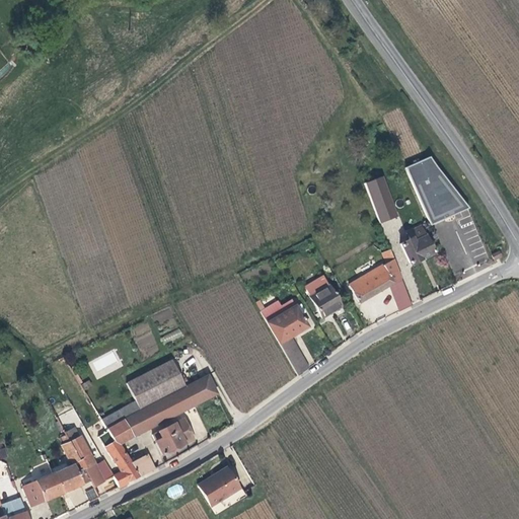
[(439,154),(406,166),(430,224),(462,211),(439,154)]
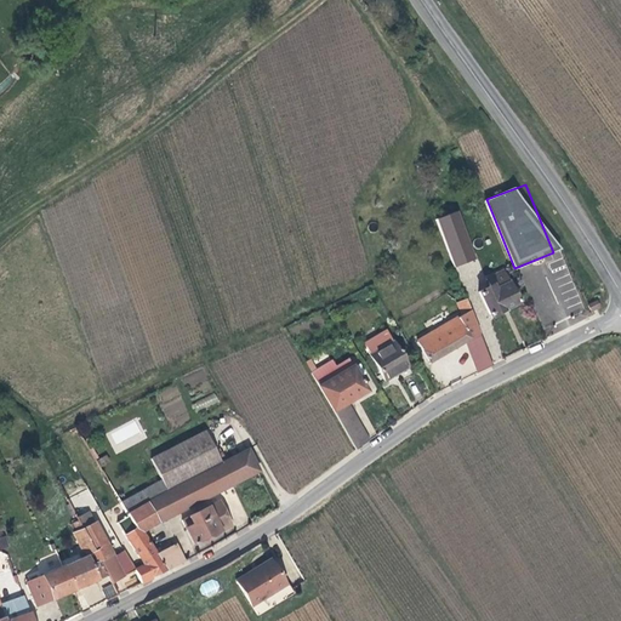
[(455,237),(461,250),(465,249),(459,234),(455,237)]
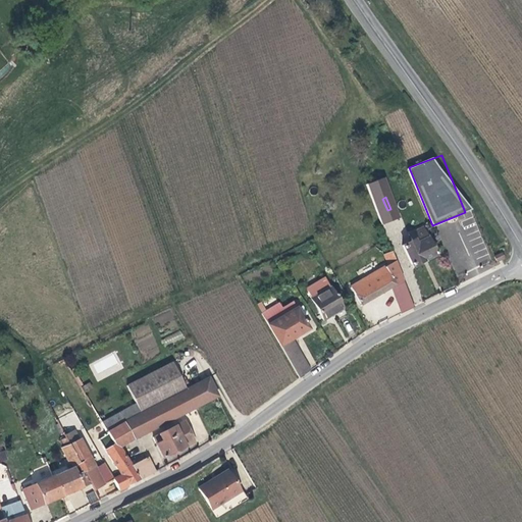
[(382,199),(374,202),(379,214),(387,210),(382,199)]
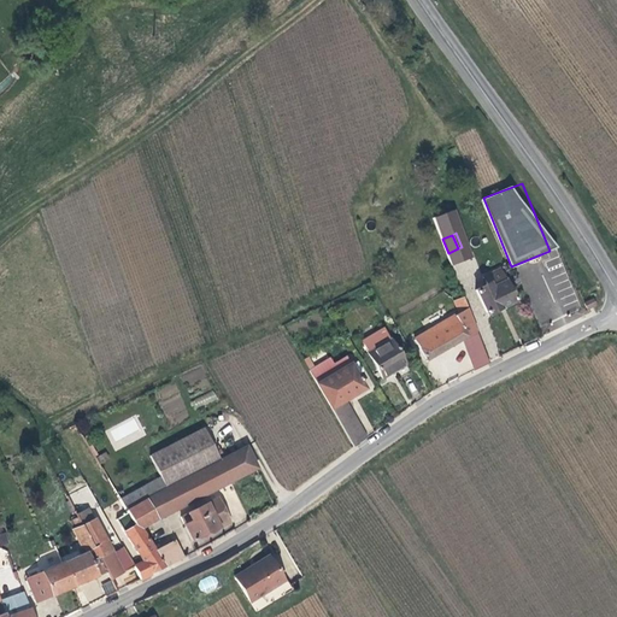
[(489,285),(475,291),(487,316),(516,301),(506,282),(492,288),(489,285)]
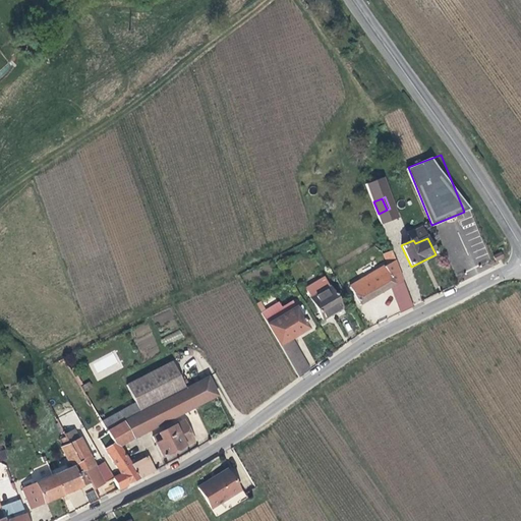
[(383,254),(387,266),(395,261),(391,251),(383,254)]
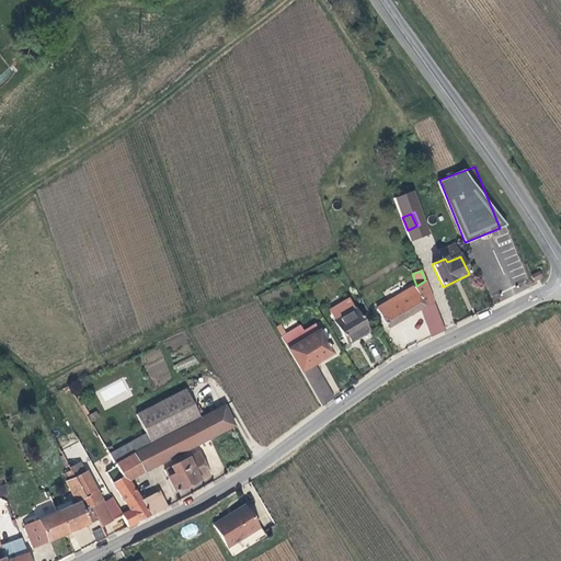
[(542,274),(536,277),(539,283),(546,278),(542,274)]
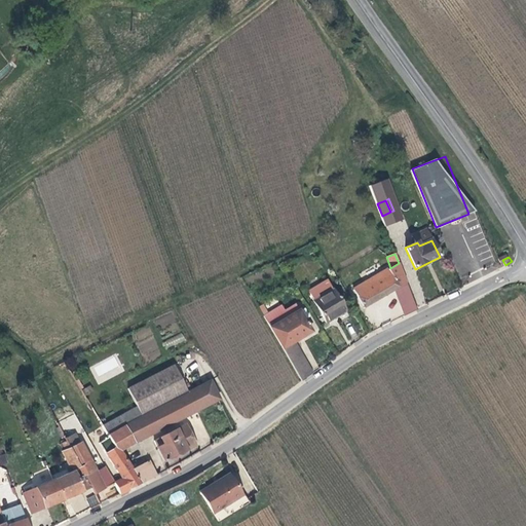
[(403,315),(417,310),(399,263),(390,268),(352,290),(363,307),(393,290),(403,315)]
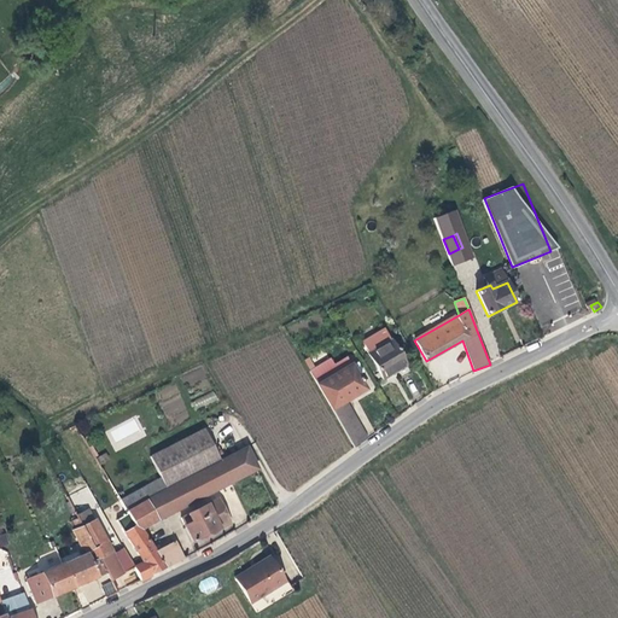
[(391,339),(367,353),(383,379),(407,366),(391,339)]
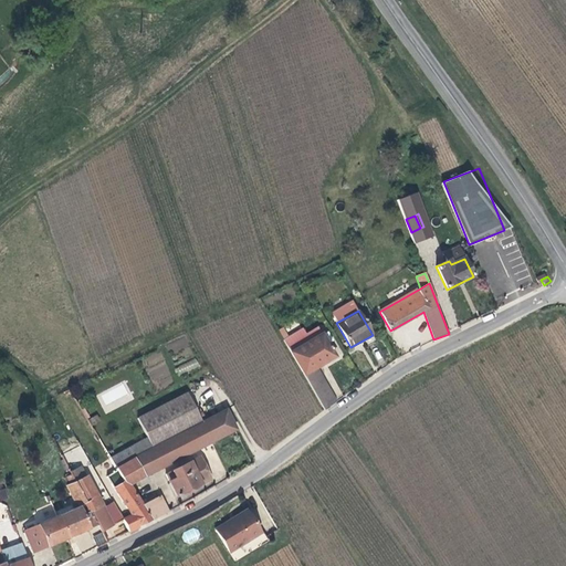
[(302,329),(283,341),(324,411),(337,402),(316,368),(335,357),(328,346),(334,343),(327,332),(322,335),(317,327),(305,335),(302,329)]
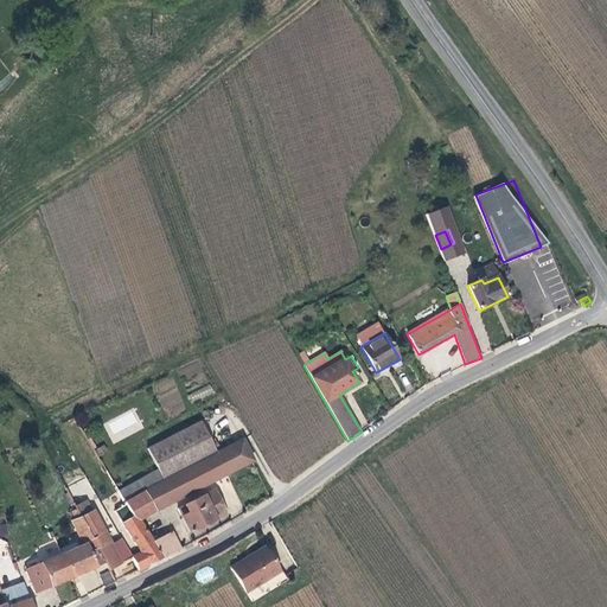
[(192,403),(213,393),(210,384),(189,394),(192,403)]
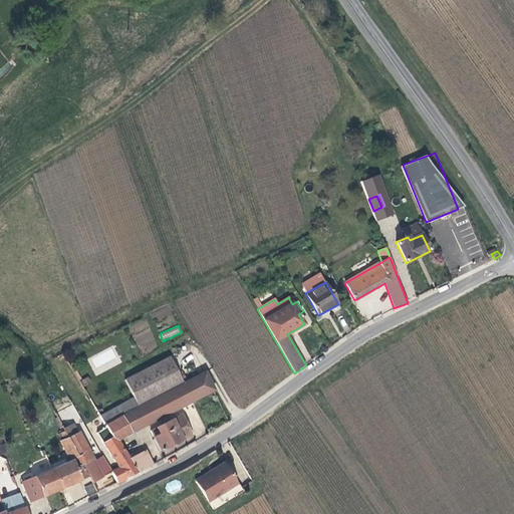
[(112,348),(88,357),(94,374),(111,368),(109,362),(116,360),(112,348)]
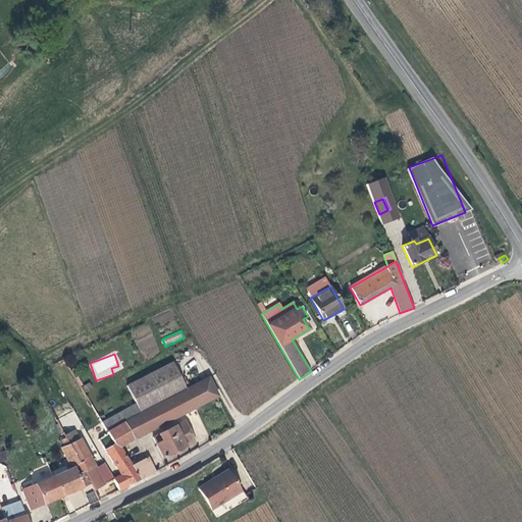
[(125,386),(136,404),(101,420),(111,438),(117,448),(118,447),(217,397),(208,378),(186,389),(175,371),(176,371),(171,362),(125,386)]
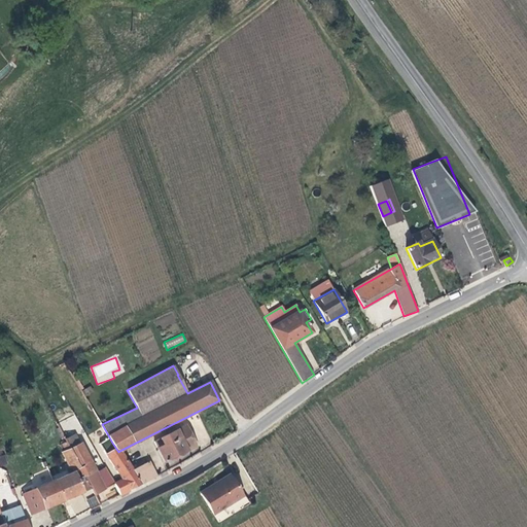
[(89,386),(80,390),(83,395),(91,391),(89,386)]
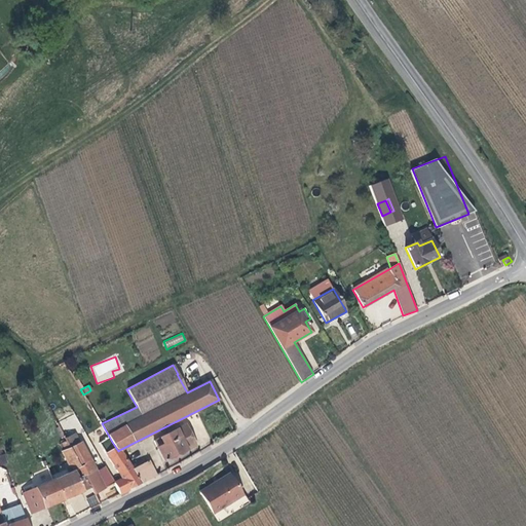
[(154,442),(163,461),(186,450),(176,429),(159,438),(160,439),(154,442)]
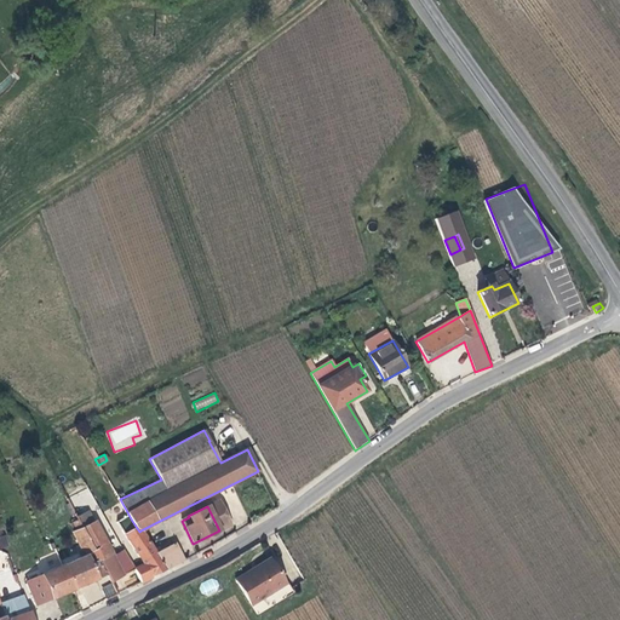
[(90,511),(80,516),(78,517),(78,518),(82,528),(95,522),(90,511)]
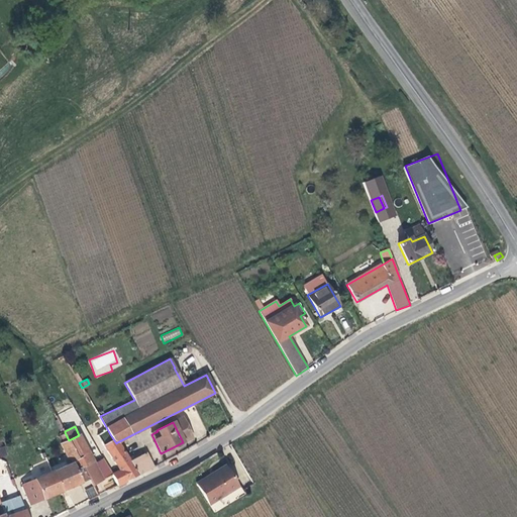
[(60,435),(59,435),(63,443),(61,443),(70,459),(50,468),(53,471),(62,491),(62,492),(89,480),(83,468),(76,471),(72,463),(79,459),(69,440),(65,432),(60,435)]
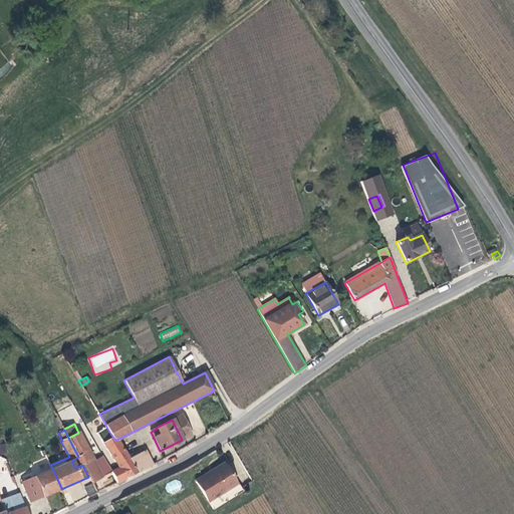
[(119,468),(111,472),(117,482),(138,472),(130,459),(116,440),(115,441),(109,432),(99,438),(119,468)]
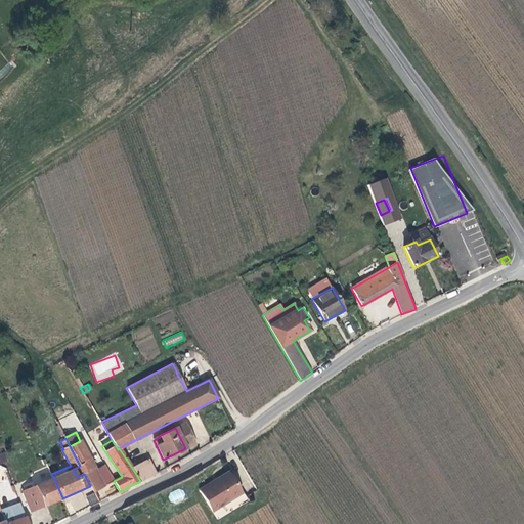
[(114,481),(104,467),(96,471),(90,459),(92,456),(88,449),(86,451),(80,441),(70,446),(80,466),(73,470),(77,477),(84,474),(90,486),(93,491),(114,481)]
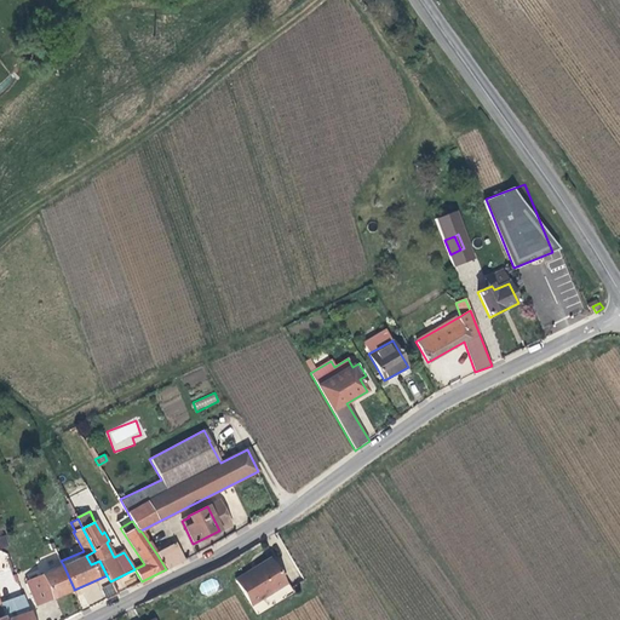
[(156,554),(166,569),(184,561),(174,544),(156,554)]
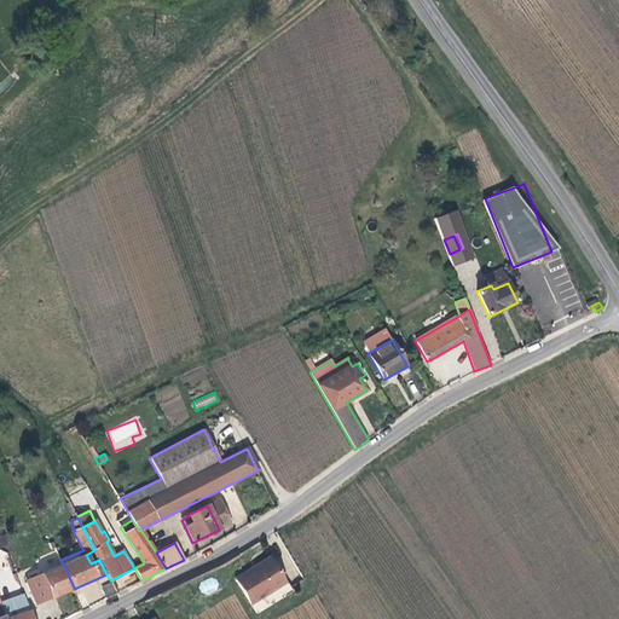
[(253,570),(273,559),(271,555),(250,566),(253,570)]
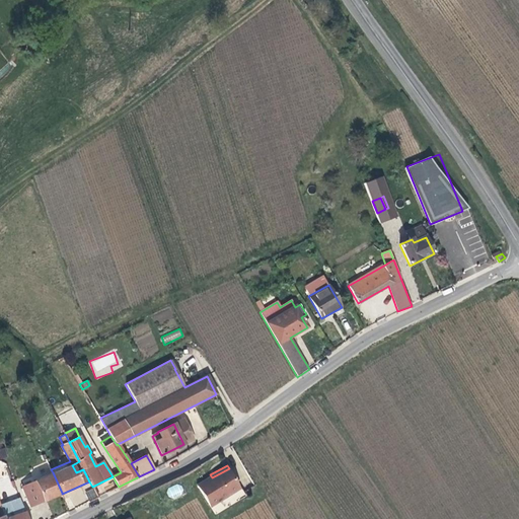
[(239,487),(229,468),(212,477),(210,474),(197,482),(209,504),(239,487)]
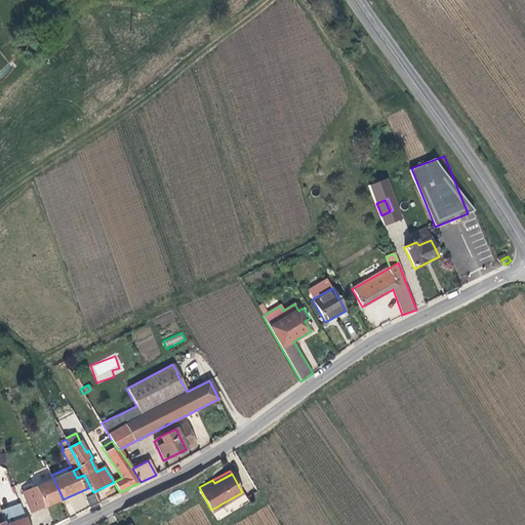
[(53,478),(22,492),(31,513),(63,498),(53,478)]
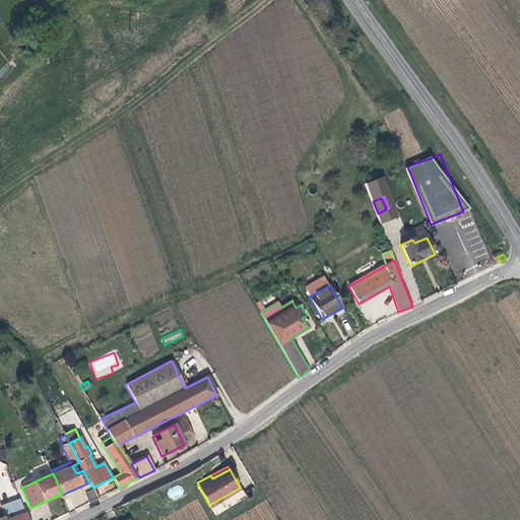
[(167,492),(173,501),(185,493),(179,483),(167,492)]
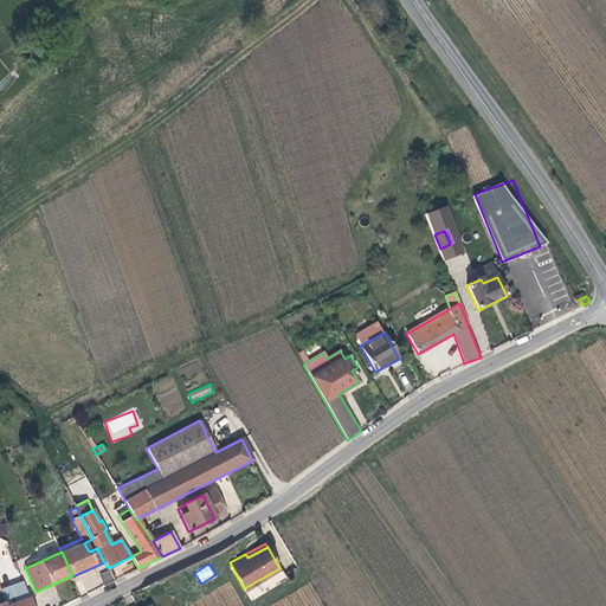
[(98,577),(103,587),(114,581),(109,572),(98,577)]
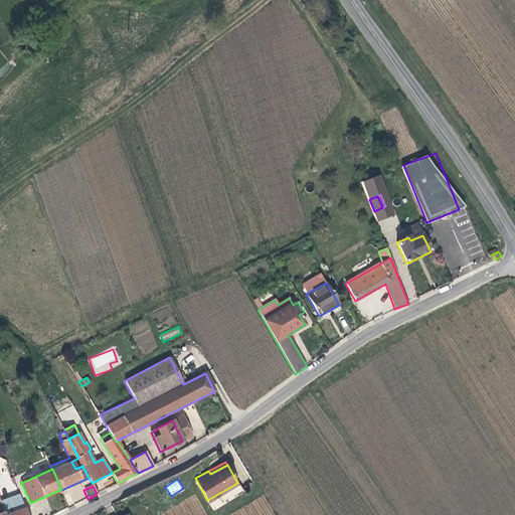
[(5,511),(24,505),(20,494),(1,500),(5,511)]
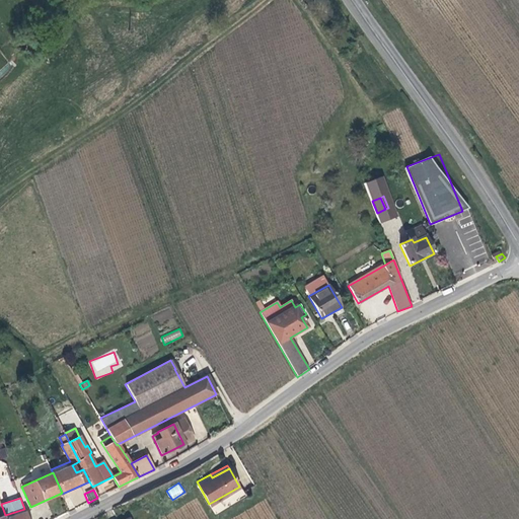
[(56,516),(68,511),(66,505),(54,511),(56,516)]
